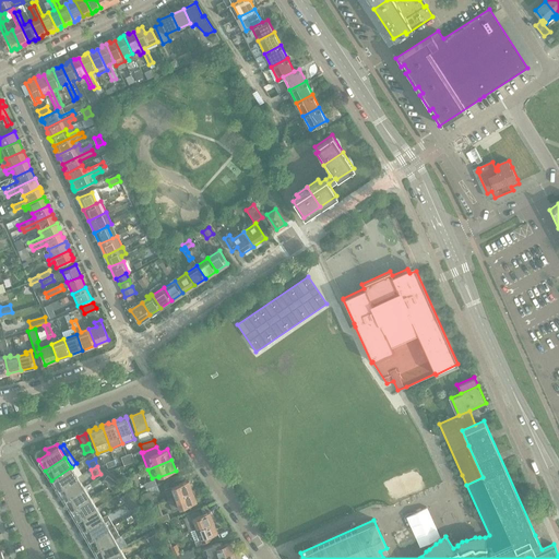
[(71,467),(51,480),(58,490),(78,477),(71,467)]
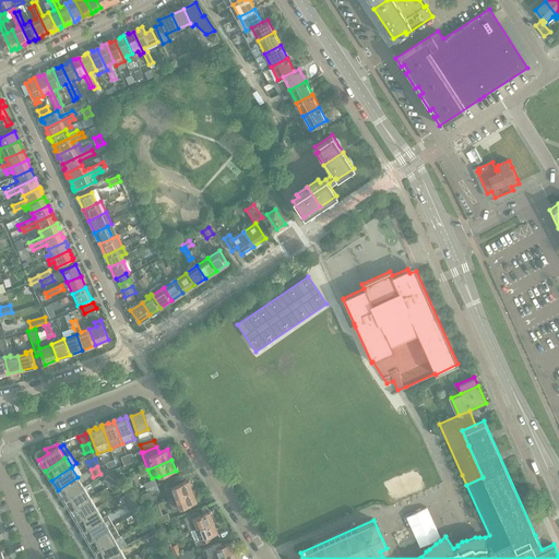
[(109,487),(114,480),(107,476),(103,482),(109,487)]
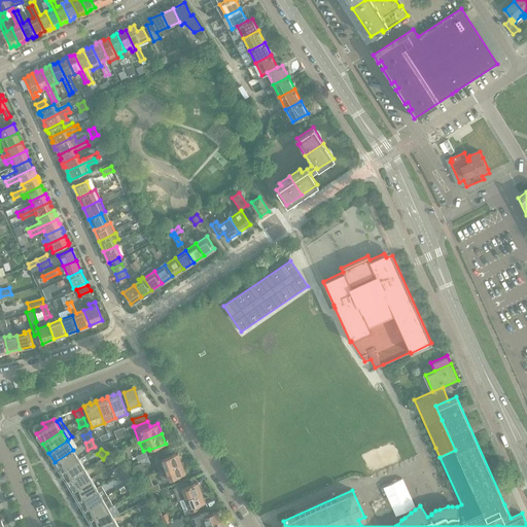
[(60,471),(79,459),(73,450),(55,462),(60,471)]
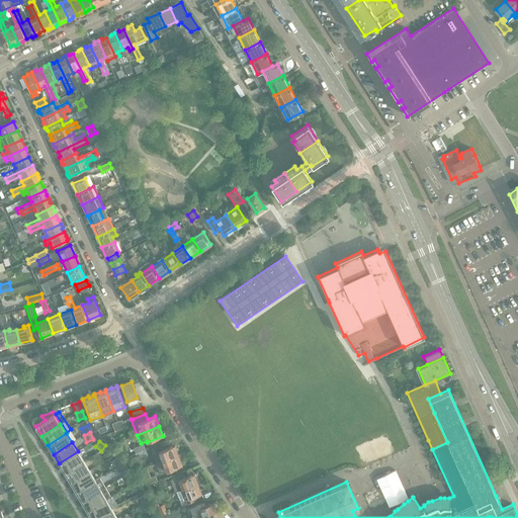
[(146,449),(144,444),(134,448),(136,453),(146,449)]
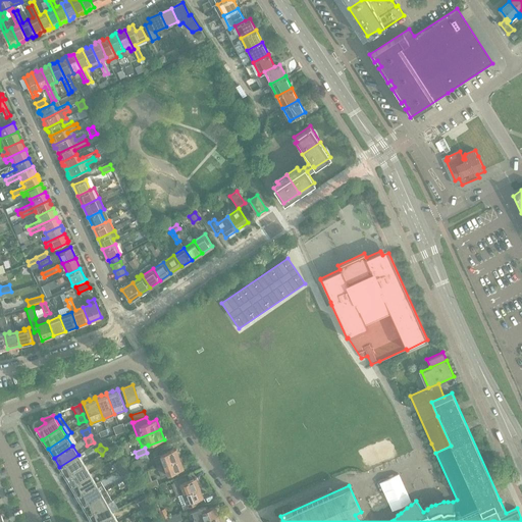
[(112,454),(106,449),(102,455),(107,460),(112,454)]
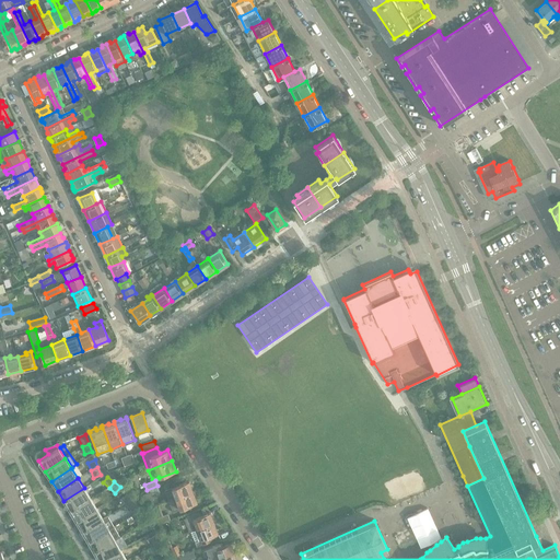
[(168,501),(193,492),(188,481),(164,490),(168,501)]
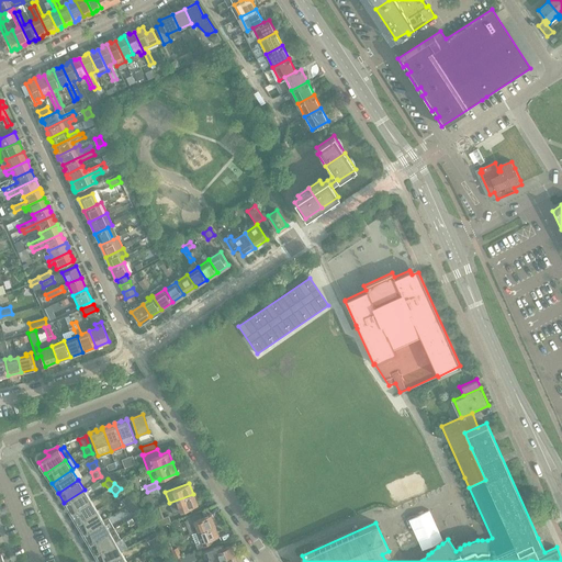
[(160,493),(158,487),(147,492),(149,497),(160,493)]
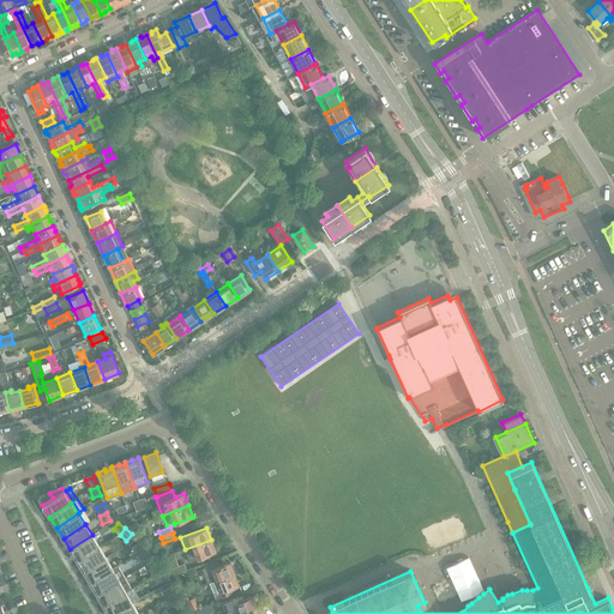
[(70,549),(77,560),(100,547),(92,535),(70,549)]
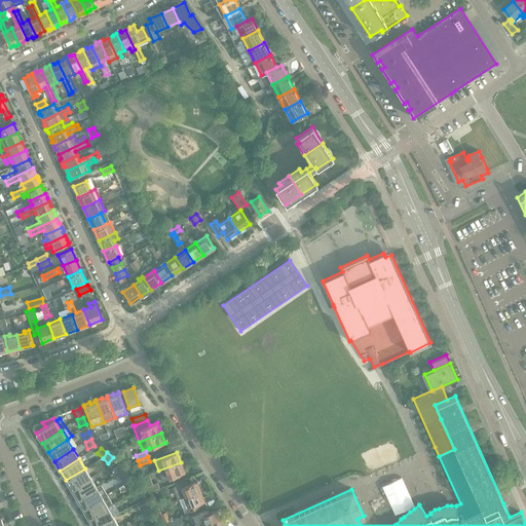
[(158,471),(162,481),(185,472),(181,462),(158,471)]
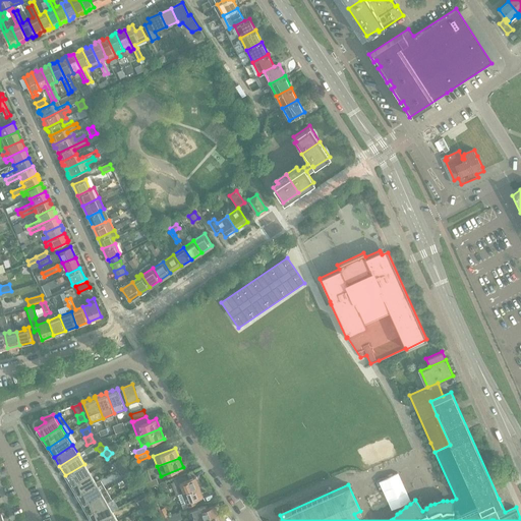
[(118,470),(123,465),(119,460),(113,464),(118,470)]
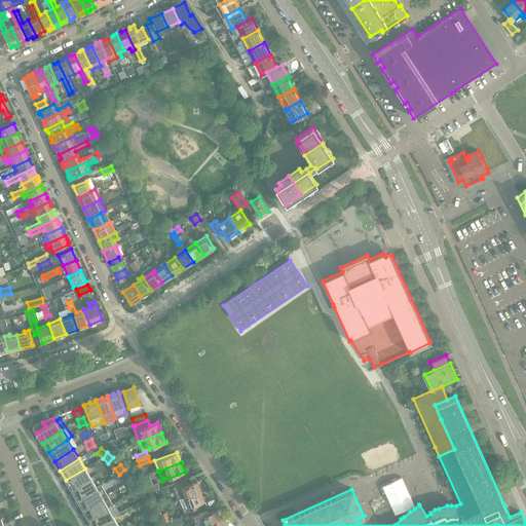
[(66,480),(72,489),(91,478),(85,468),(66,480)]
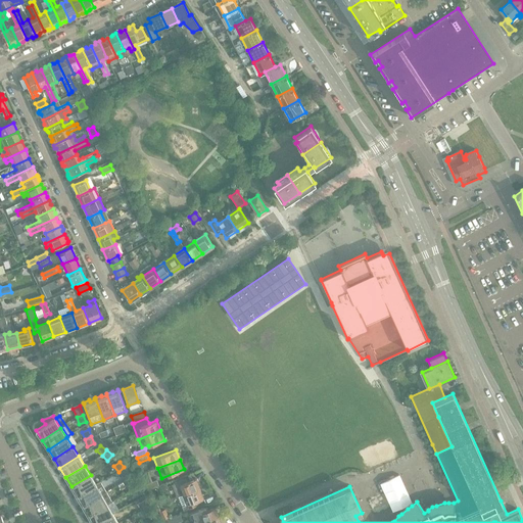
[(129,473),(124,467),(119,472),(124,478),(129,473)]
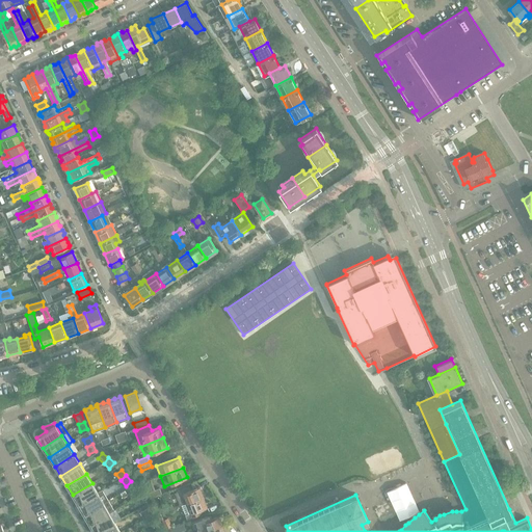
[(73,495),(78,505),(98,494),(92,483),(73,495)]
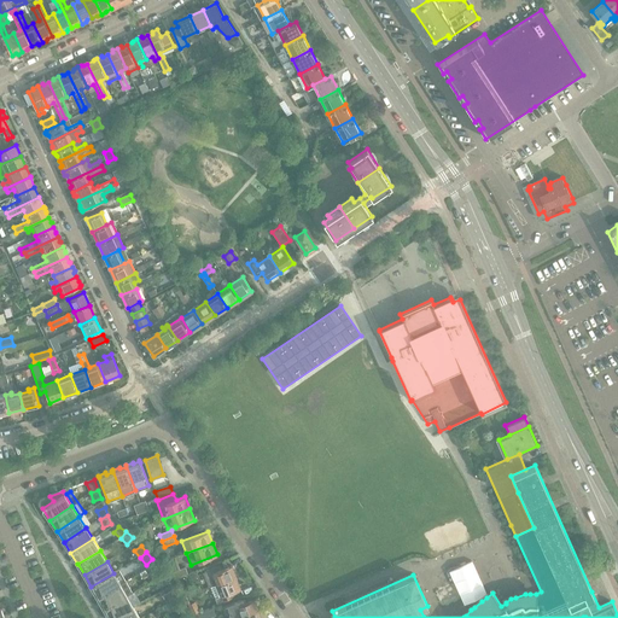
[(210,587),(217,584),(235,577),(232,566),(221,570),(220,565),(204,571),(210,587)]
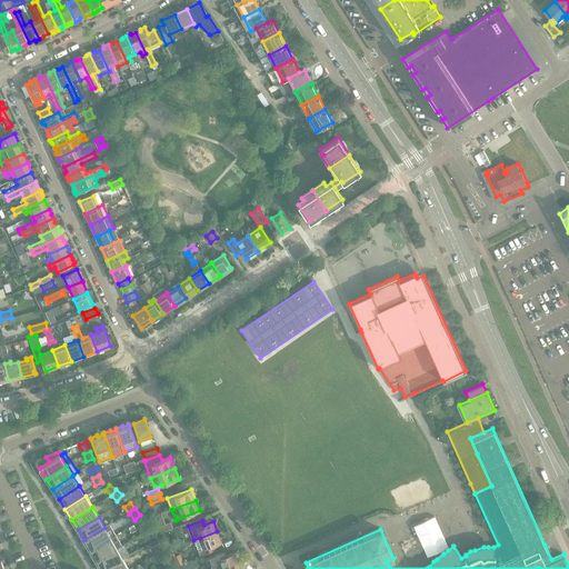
[(143,533),(150,530),(146,522),(139,527),(143,533)]
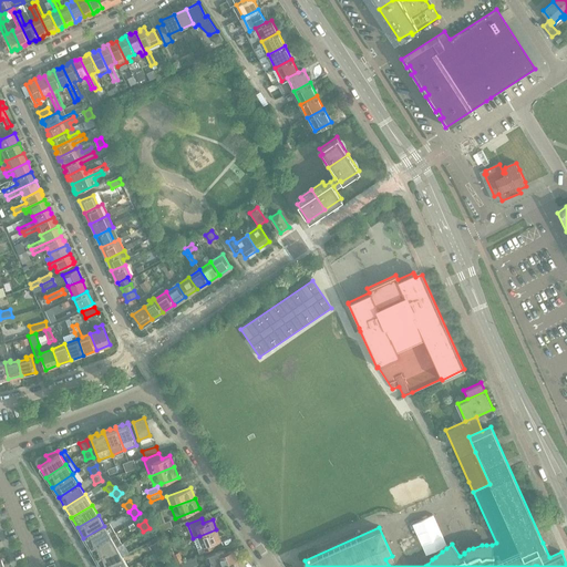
[(163,529),(172,527),(169,521),(161,524),(163,529)]
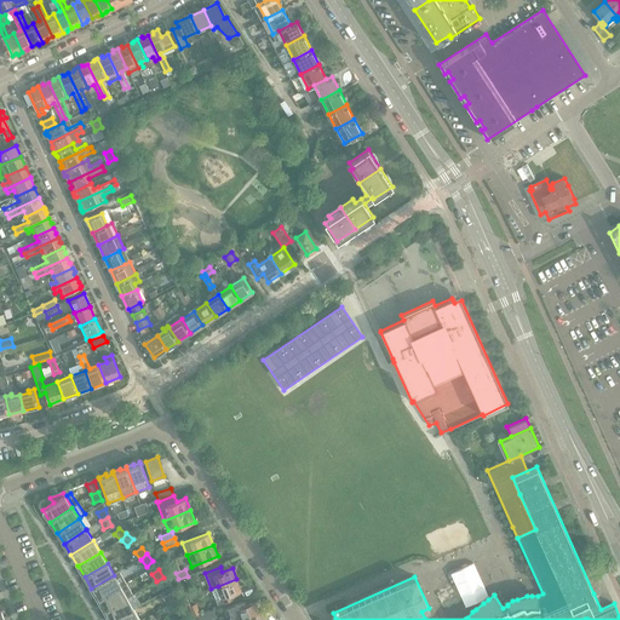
[(91,589),(98,600),(121,586),(114,575),(91,589)]
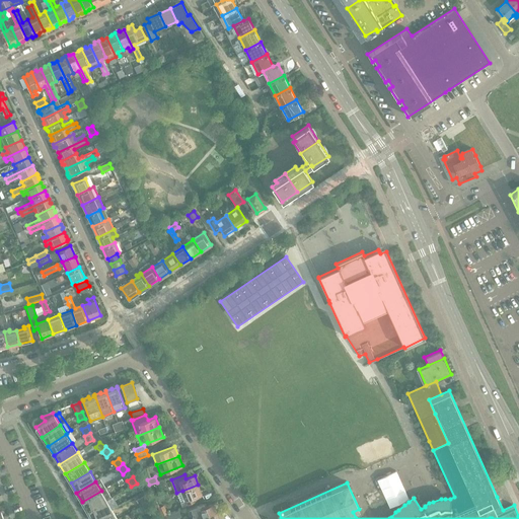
[(140,490),(137,484),(131,487),(134,494),(140,490)]
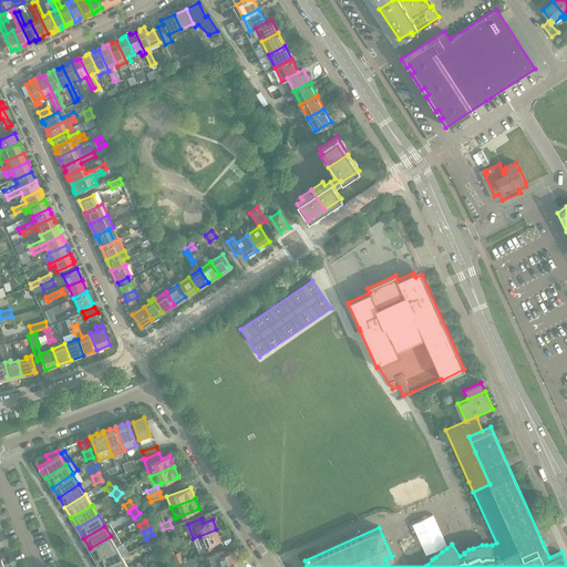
[(216,529),(199,536),(193,538),(198,553),(212,548),(210,545),(220,540),(216,529)]
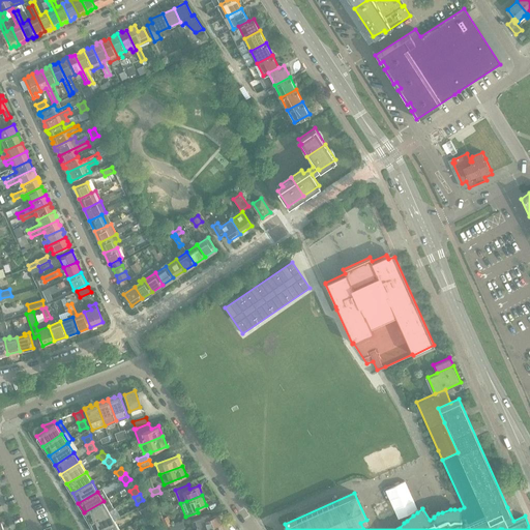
[(84,512),(89,522),(109,511),(104,501),(84,512)]
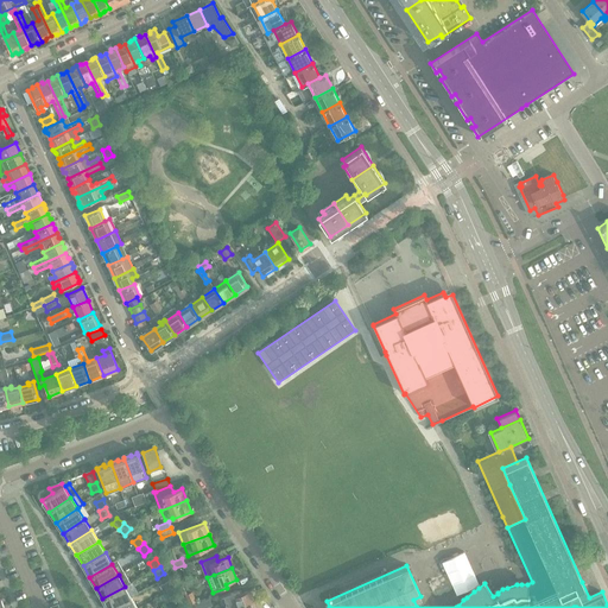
[(133,582),(127,586),(132,595),(138,591),(133,582)]
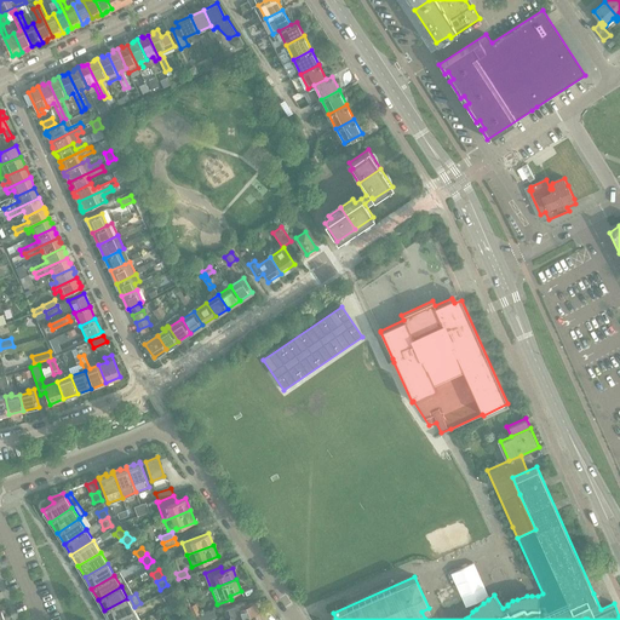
[(168,606),(176,602),(172,593),(164,597),(168,606)]
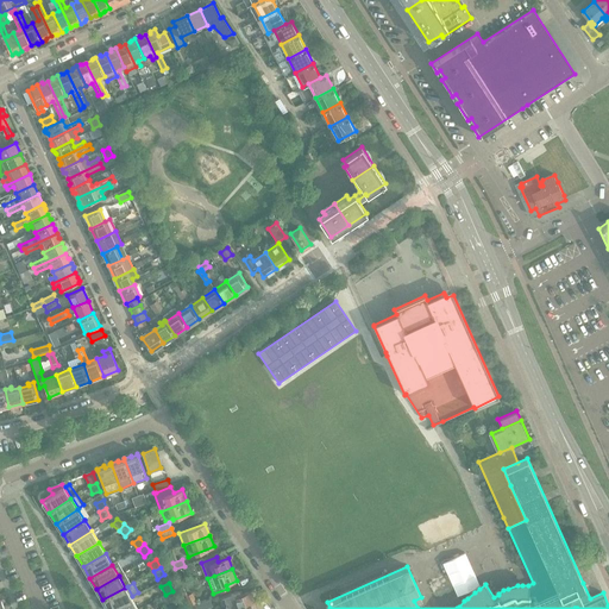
[(102,600),(107,608),(112,608),(131,598),(125,588),(102,600)]
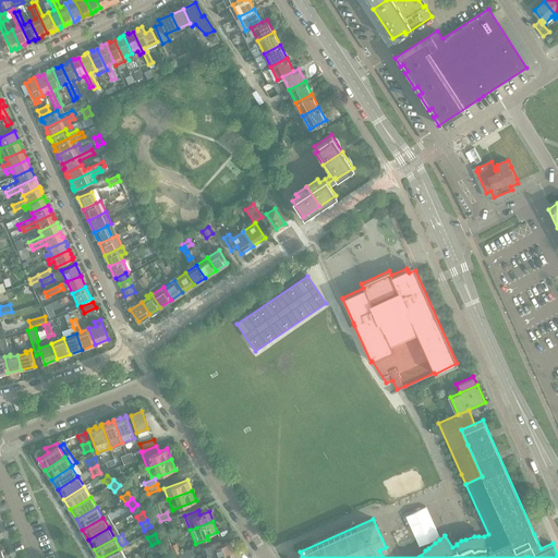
[(161,549),(158,542),(152,545),(155,553),(161,549)]
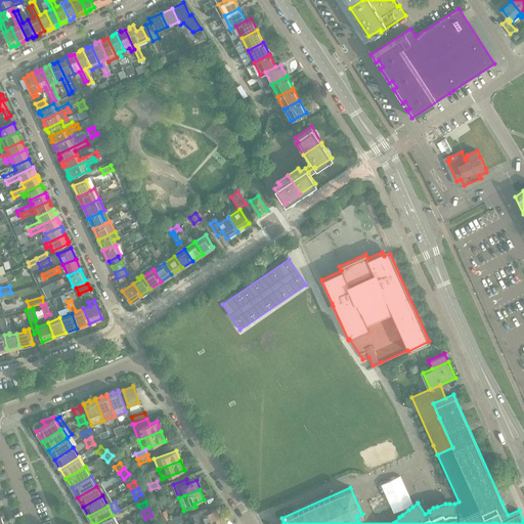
[(206,509),(188,515),(190,522),(193,521),(194,523),(205,523),(219,519),(216,509),(207,513),(206,509)]
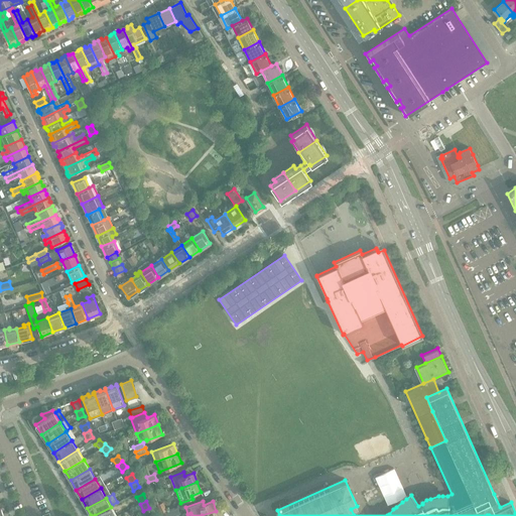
[(157,505),(161,514),(166,511),(162,503),(157,505)]
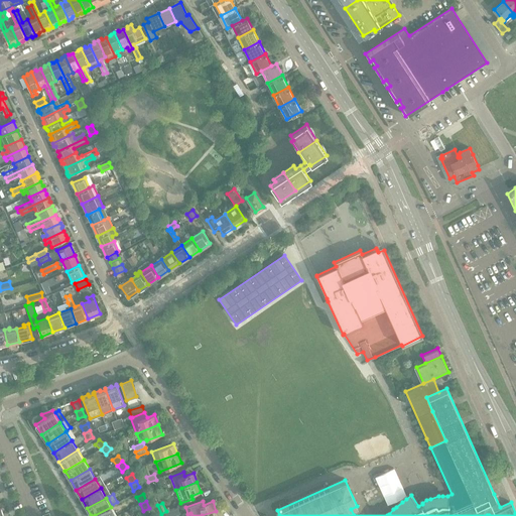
[(95,515),(116,515),(111,507),(95,515)]
